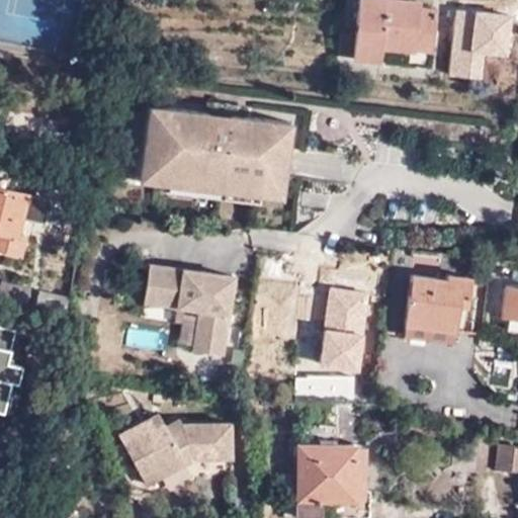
[(413,50),(413,47),(415,29),(430,30),(432,8),(417,6),(418,0),(413,0),(358,0),(353,58),(376,61),(379,47),(413,50)]
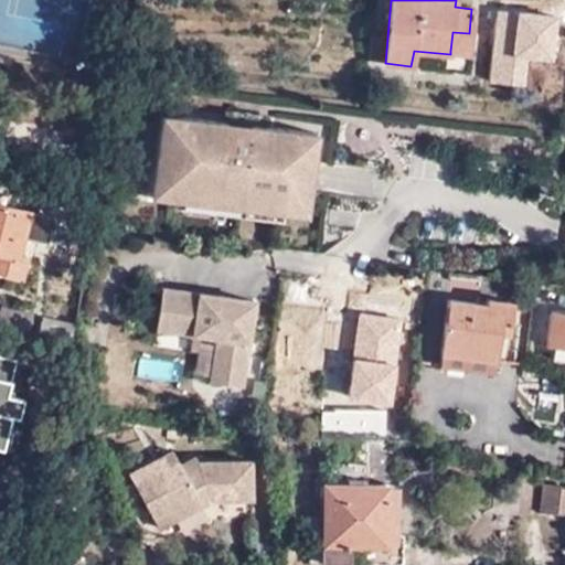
[(452,32),(450,51),(468,52),(469,33),(452,32)]
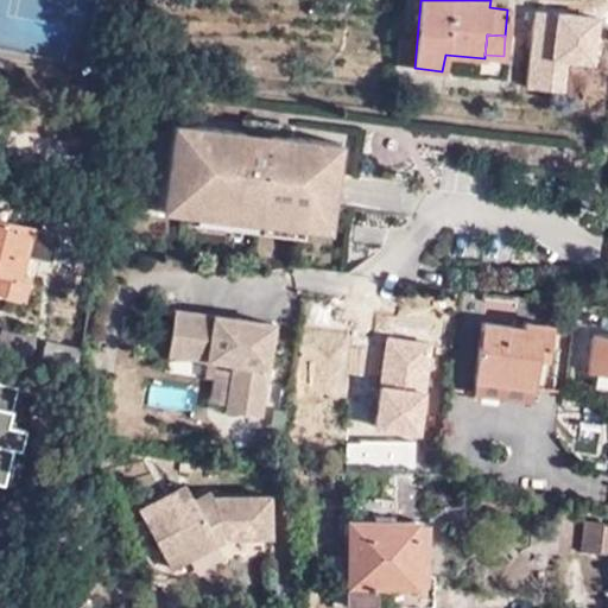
[(187,211),(187,219),(303,234),(304,225),(306,196),(333,200),(340,140),(292,134),(272,131),(273,121),(245,116),(242,127),(175,119),(168,179),(191,182),(187,211)]
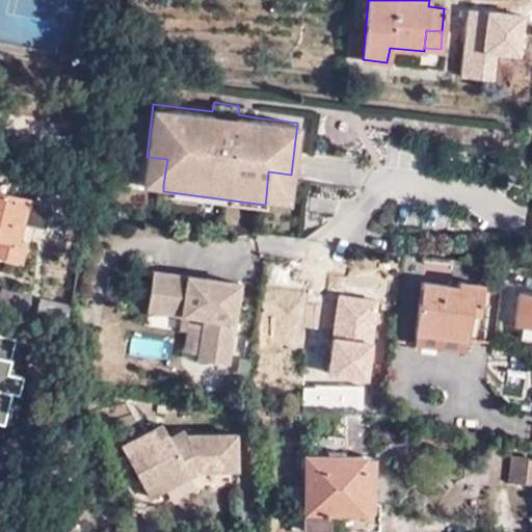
[(256,108),(239,106),(238,114),(256,117),(256,108)]
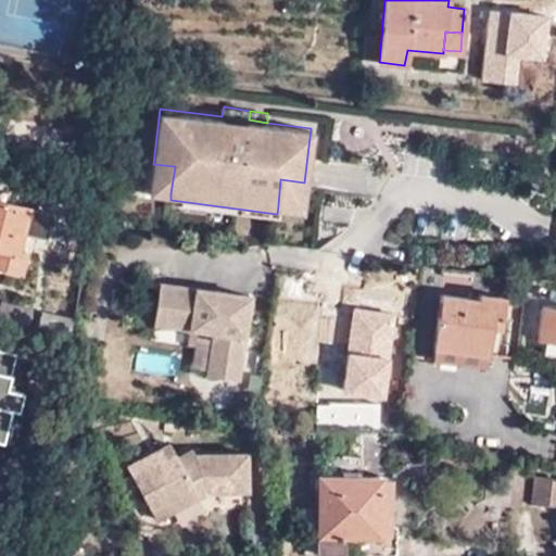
[(150,189),(171,193),(175,166),(153,164),(150,189)]
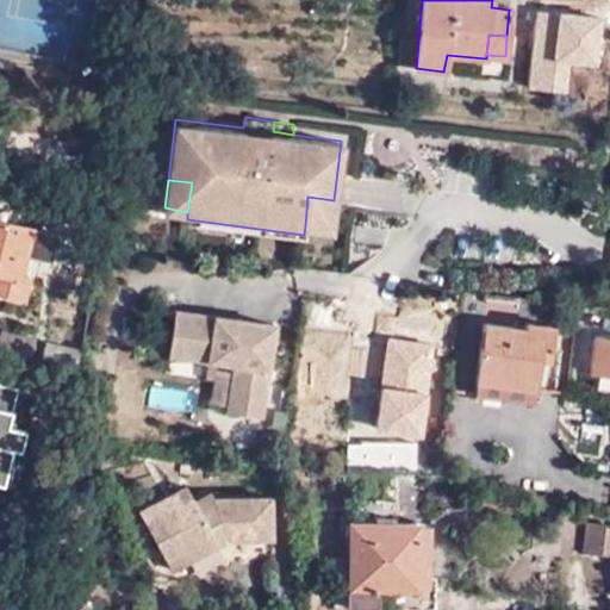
[(307,197),(305,225),(331,228),(334,200),(307,197)]
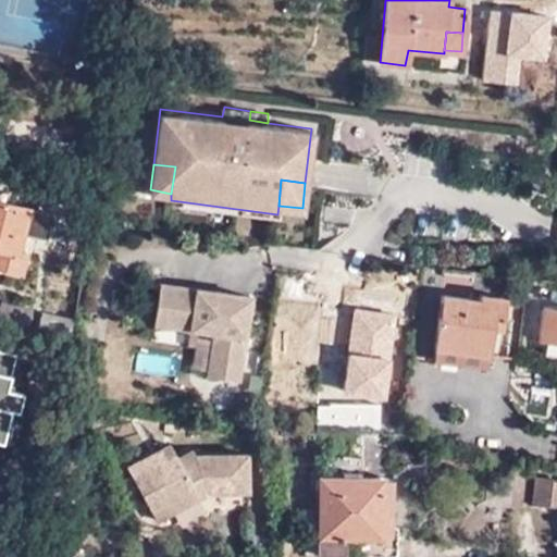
[(19,252),(29,209),(0,202),(0,270),(25,276),(29,255),(19,252)]
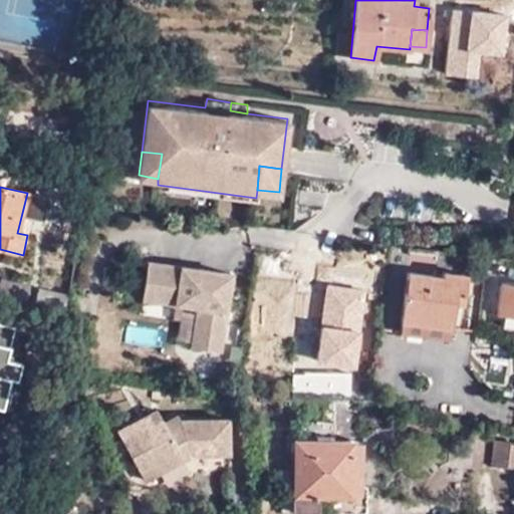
[(233,271),(149,260),(144,297),(200,304),(193,345),(222,350),(233,271)]
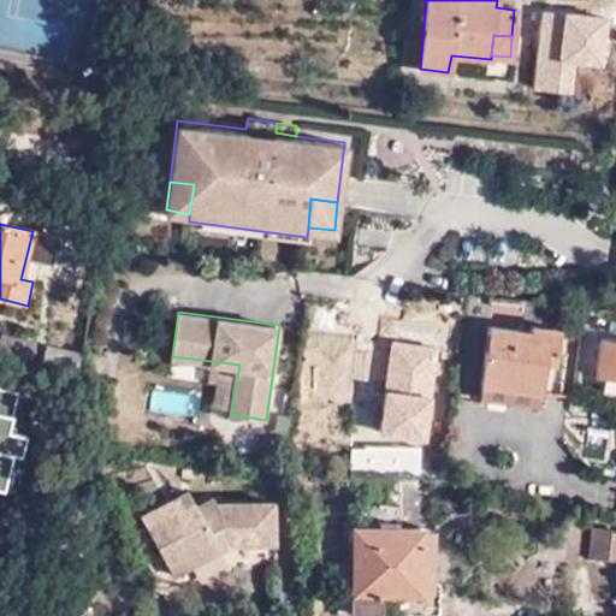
[(491,327),(483,385),(540,392),(544,363),(552,365),(558,329),(531,326),(529,331),(491,327)]
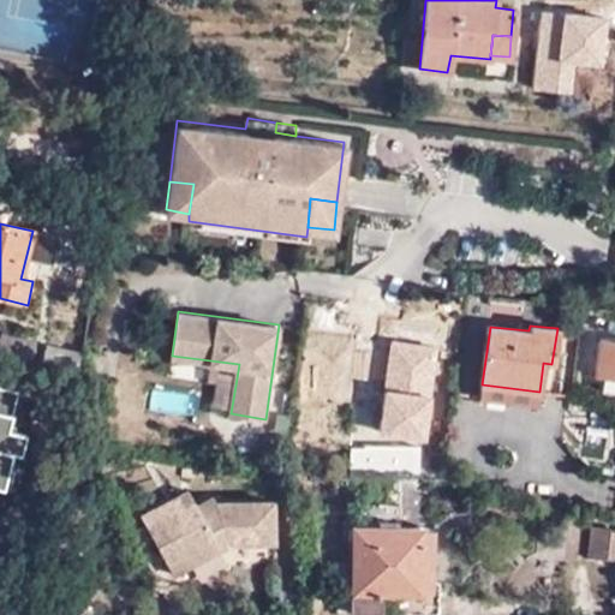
[(0,354),(34,363),(39,342),(0,334),(0,354)]
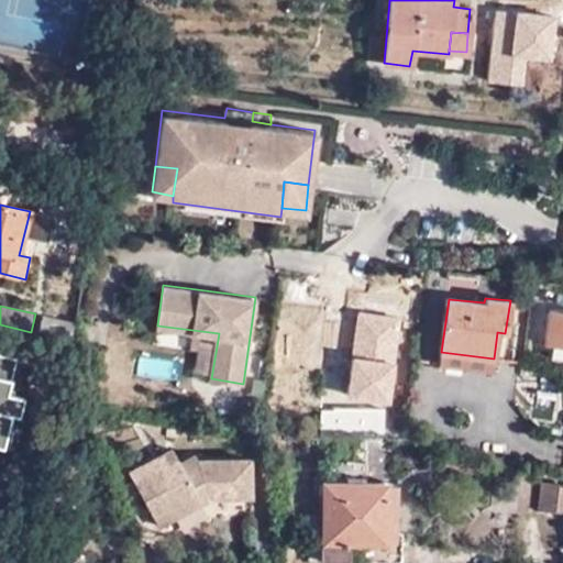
[(562,310),(550,309),(544,344),(562,346),(562,310)]
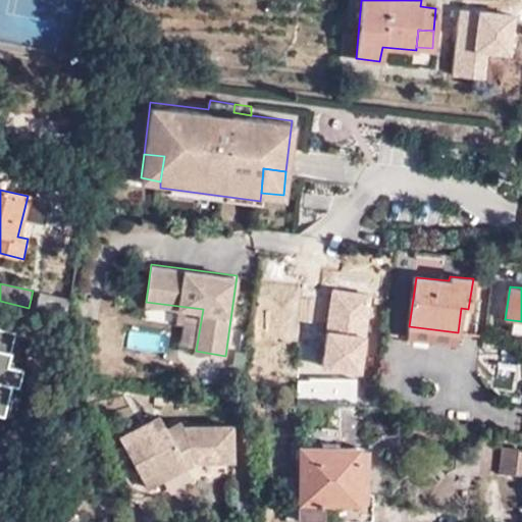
[(67,303),(40,294),(35,308),(63,317),(67,303)]
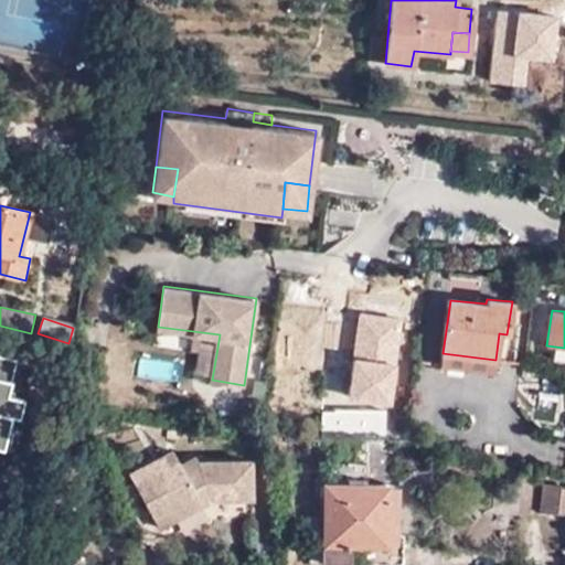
[(496,360),(443,353),(440,366),(494,372),(496,360)]
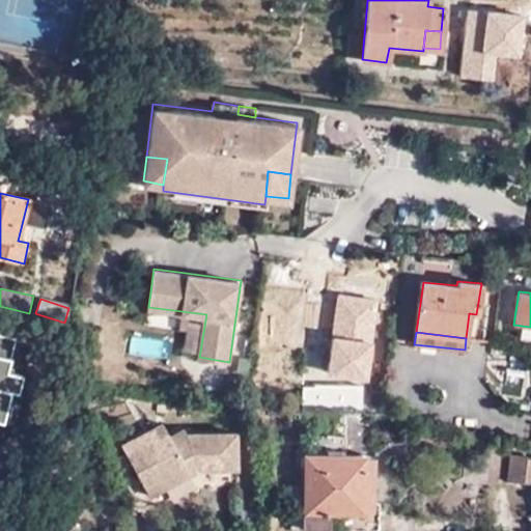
[(318,409),(319,361),(318,347),(306,348),(306,410),(318,409)]
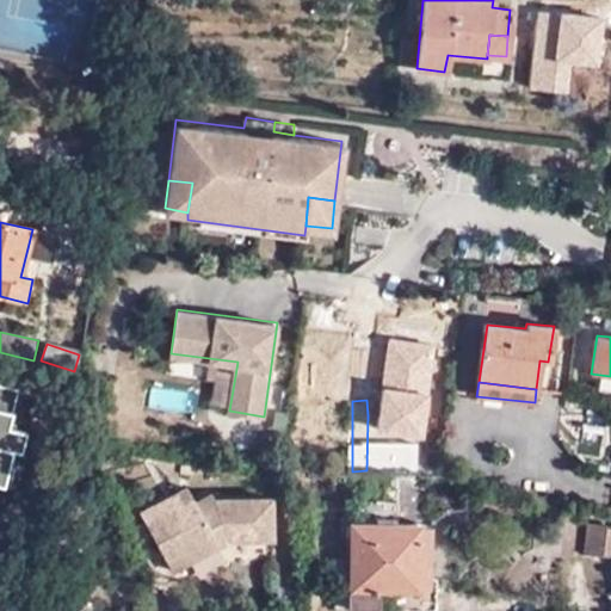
[(419,470),(419,463),(419,415),(368,415),(366,470),(384,470),(400,470),(419,470)]
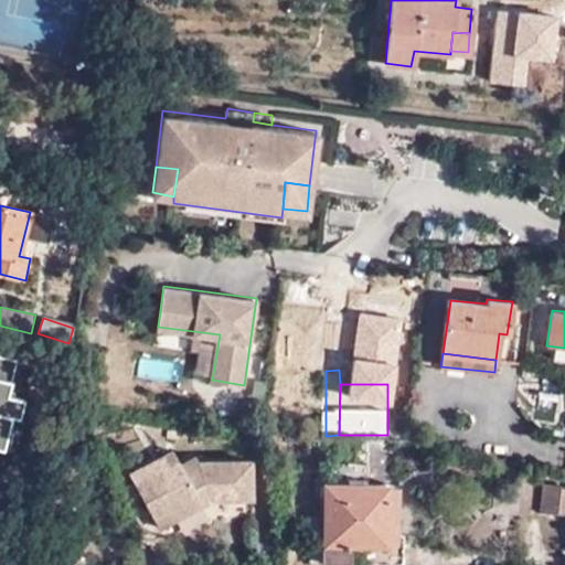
[(355,435),(355,472),(355,483),(368,483),(370,435),(355,435)]
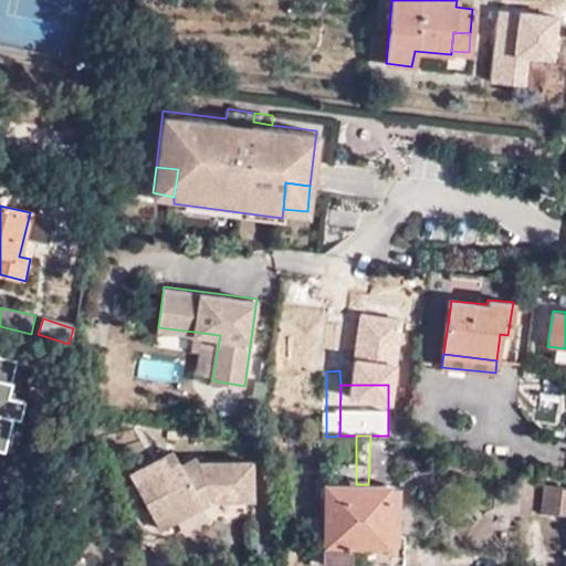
[(155,480),(182,464),(174,449),(130,472),(145,499),(160,490),(155,480)]
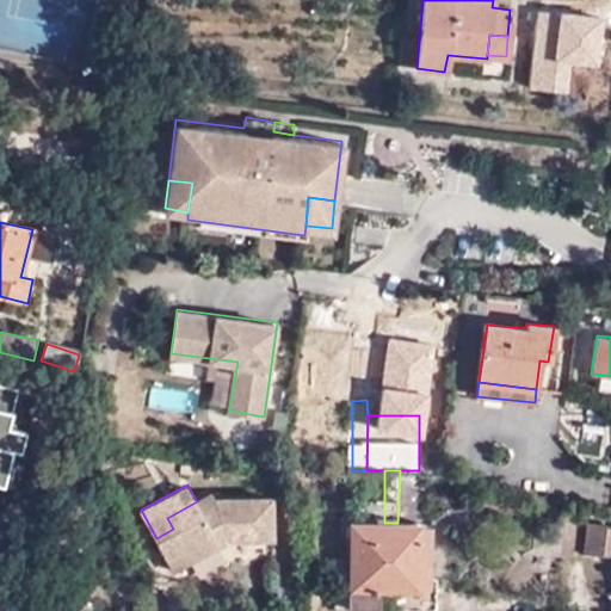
[(224,529),(229,538),(275,538),(273,498),(216,499),(213,493),(197,501),(167,518),(173,529),(156,538),(167,559),(184,548),(191,560),(220,543),(215,535),(224,529)]
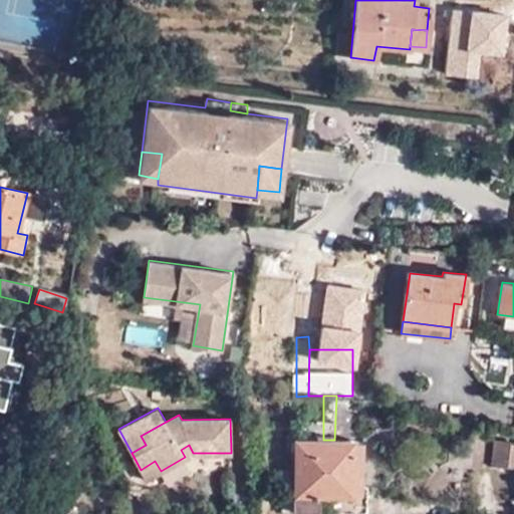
[(361,440),(334,440),(323,440),(298,440),(297,491),(296,513),(366,512),(366,484),(360,483),(361,440)]
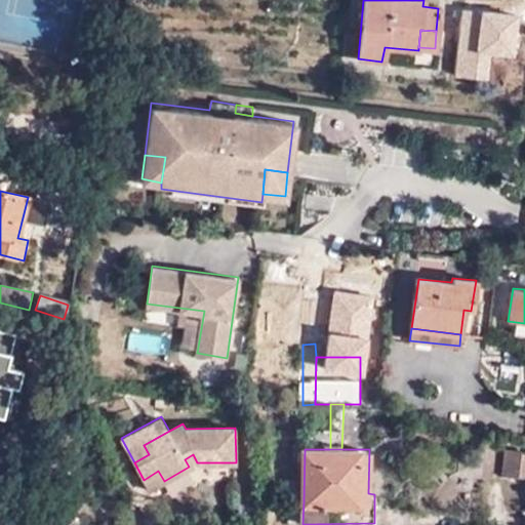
[(524,451),(505,450),(500,473),(524,476),(524,451)]
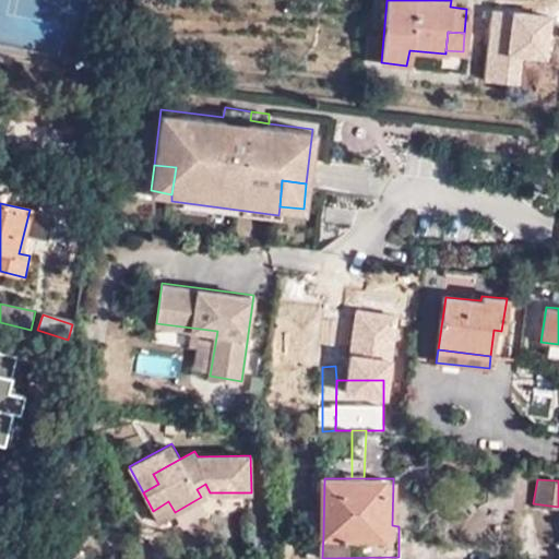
[(201,497),(210,492),(205,484),(197,489),(201,497)]
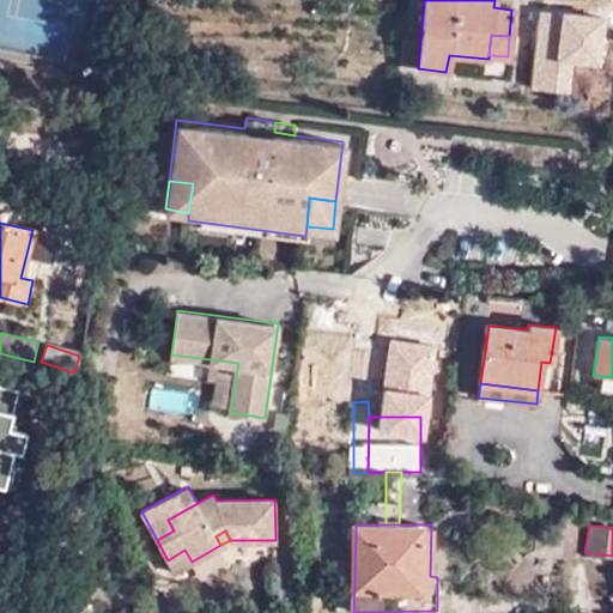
[(174,571),(192,562),(184,550),(168,560),(174,571)]
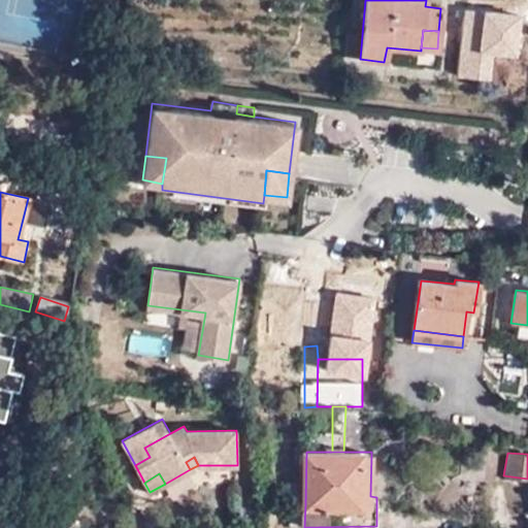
[(290,526),(304,527),(305,504),(290,504),(290,526)]
